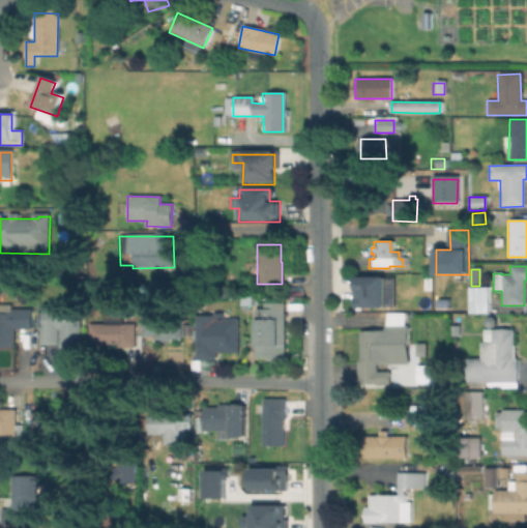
[(386,279),(386,309),(358,309),(358,279),(386,279)]
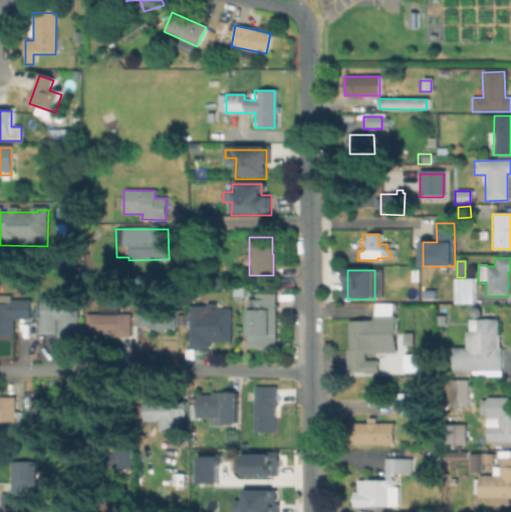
[(472,279),(472,303),(454,303),(454,279),(472,279)]
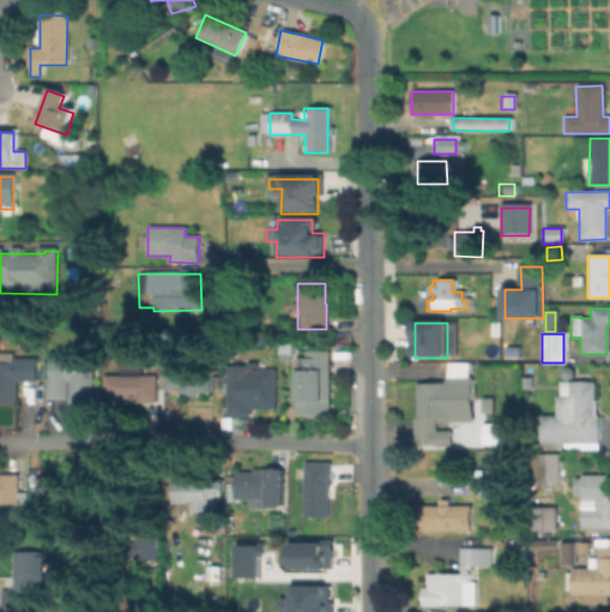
[(505,347),(521,348),(521,359),(505,358),(505,347)]
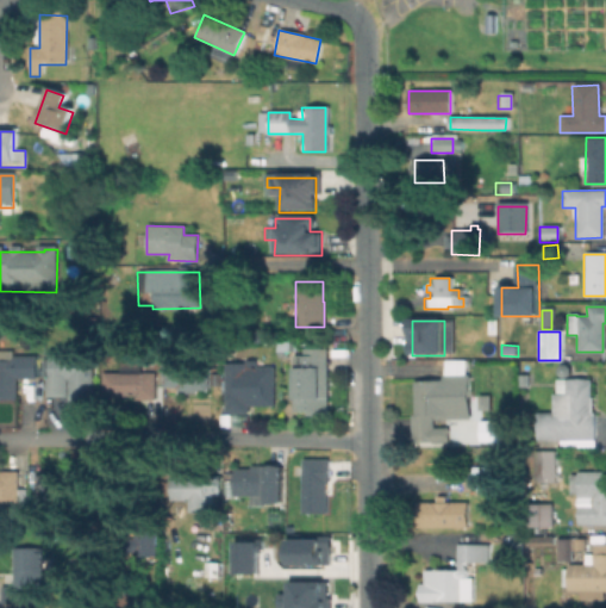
[(328,353),(326,417),(293,417),(293,355),(316,355),(316,353),(328,353)]
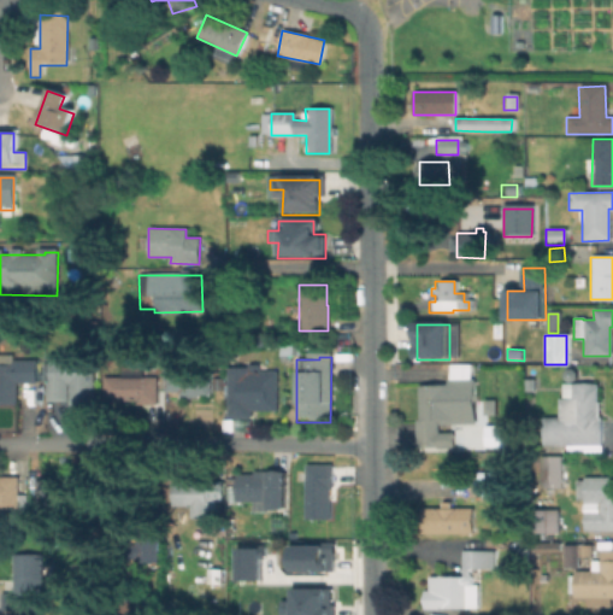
[(34,361),(35,384),(15,384),(15,404),(0,404),(0,365),(11,365),(11,361),(34,361)]
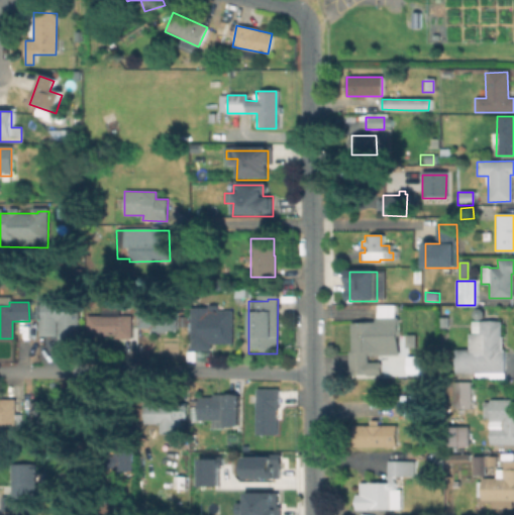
[(77,303),(78,338),(58,339),(57,321),(40,321),(40,303),(77,303)]
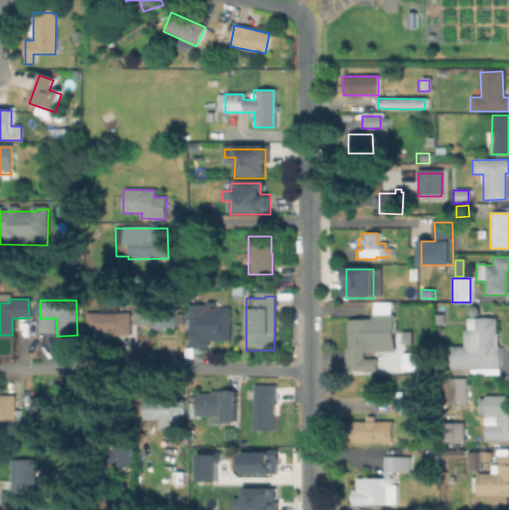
[(166,305),(166,325),(137,325),(138,304),(166,305)]
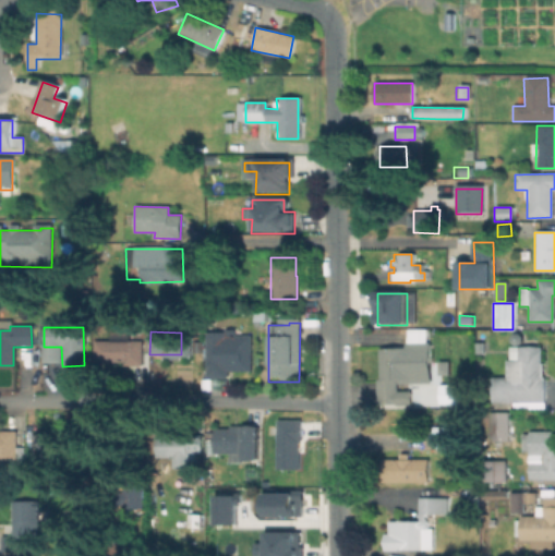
[(427,334),(427,386),(398,386),(398,393),(408,393),(408,406),(378,406),(378,352),(409,352),(409,333),(427,334)]
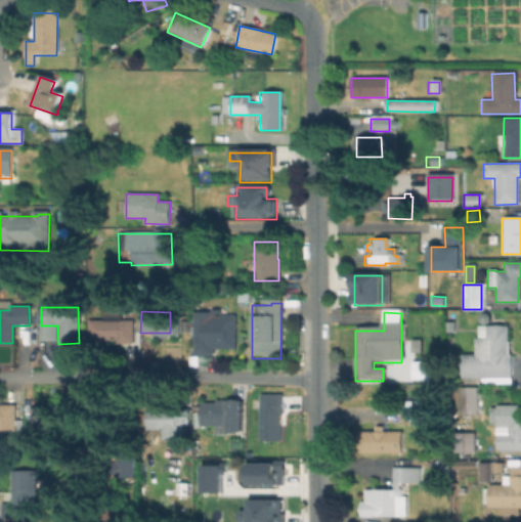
[(233,343),(233,352),(207,352),(207,356),(192,356),(192,315),(222,315),(222,320),(234,320),(233,343)]
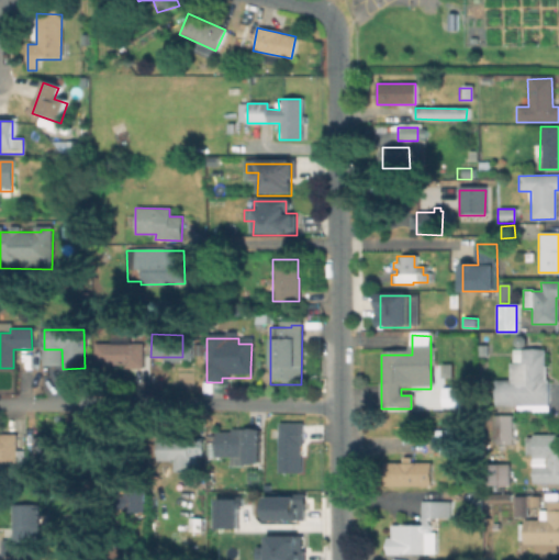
[(142,344),(142,368),(124,368),(124,365),(94,365),(93,345),(142,344)]
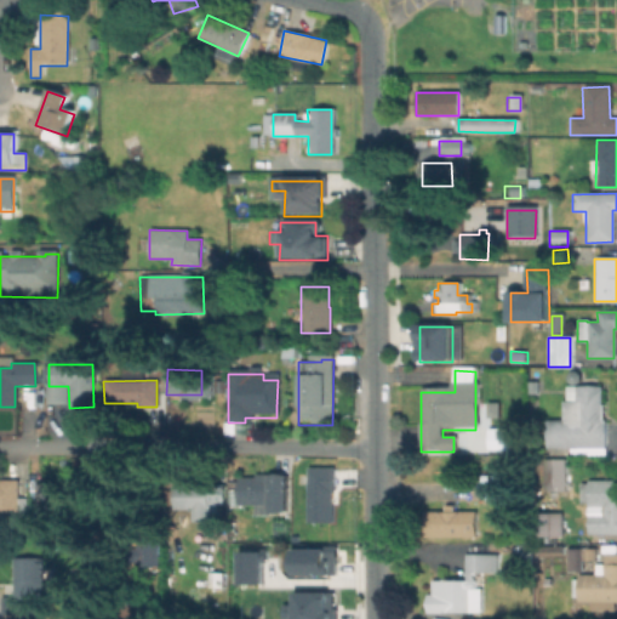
[(599,401),(599,424),(606,424),(606,458),(547,458),(547,424),(565,424),(565,390),(599,390),(599,401)]
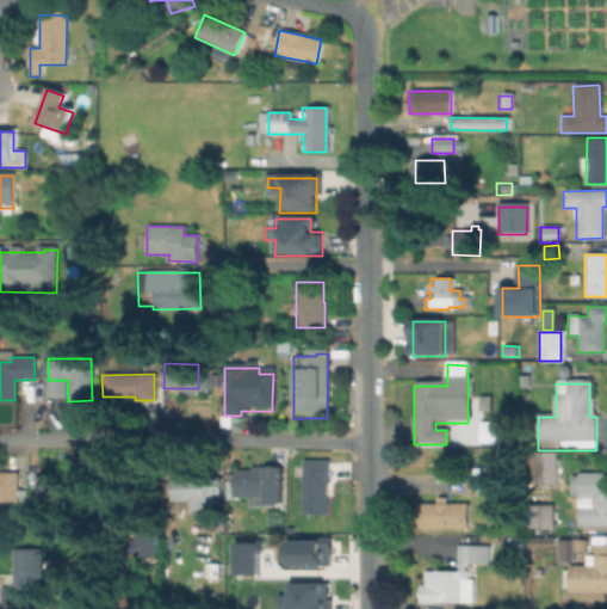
[(491,397),(490,411),(476,411),(476,397),(491,397)]
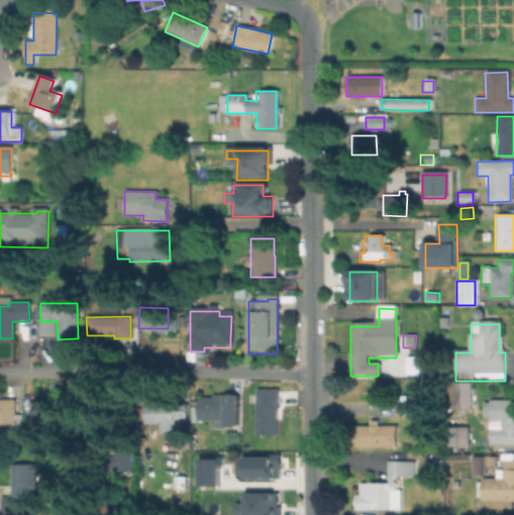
[(421,359),(421,376),(407,376),(407,359),(421,359)]
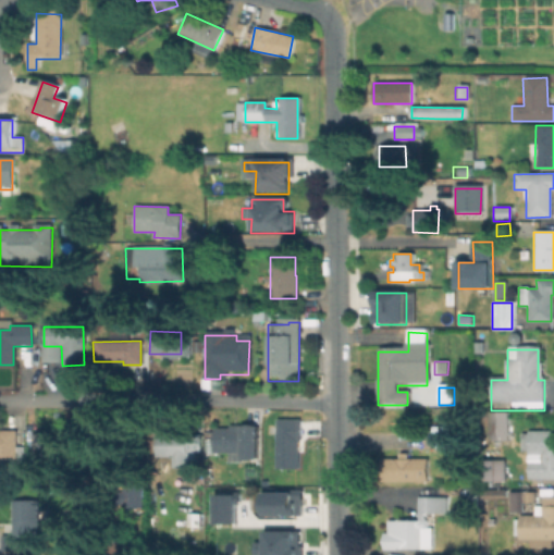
[(506,412),(507,441),(488,441),(487,412),(506,412)]
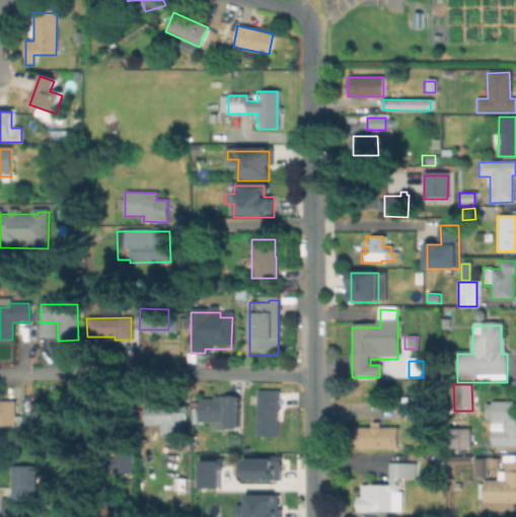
[(276,412),(276,436),(255,436),(255,392),(279,392),(279,412),(276,412)]
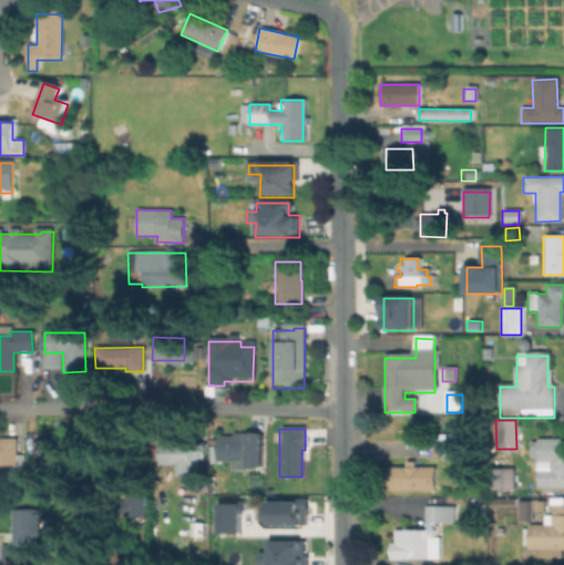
[(465,434),(465,454),(441,455),(440,434),(465,434)]
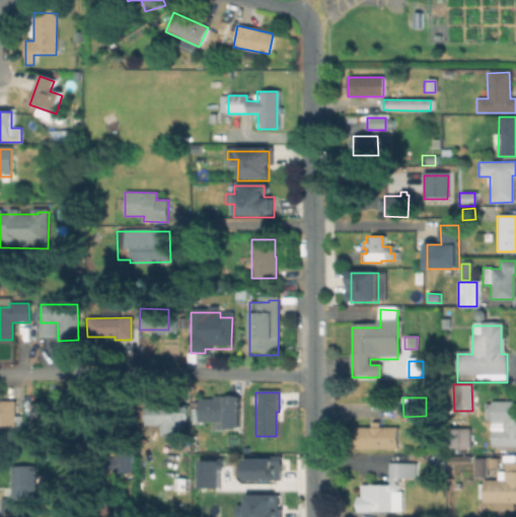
[(237,398),(237,428),(223,428),(223,422),(199,423),(198,399),(237,398)]
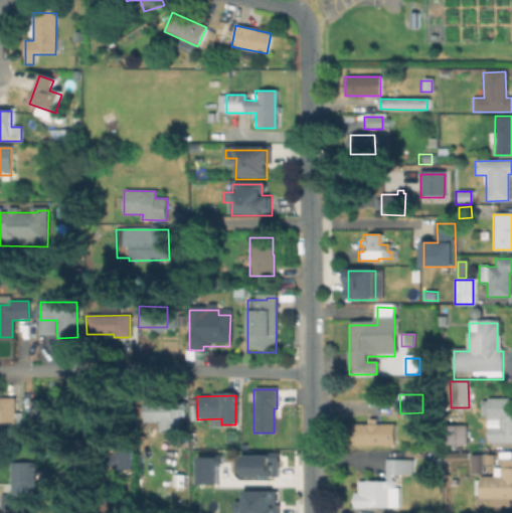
[(0,398),(14,397),(14,412),(20,412),(20,438),(12,438),(12,432),(0,432),(0,398)]
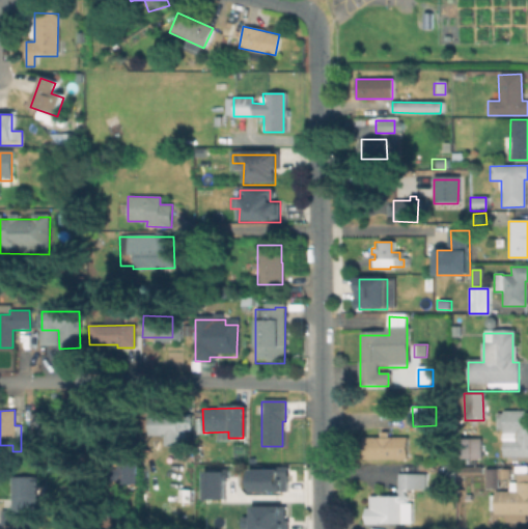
[(72,411),(72,433),(29,433),(29,414),(58,413),(58,411),(72,411)]
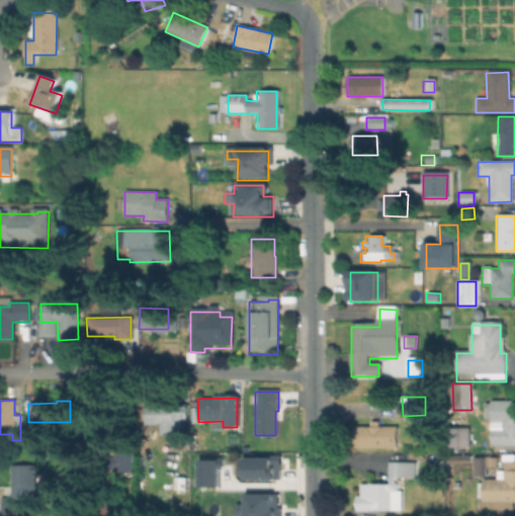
[(514,404),(514,447),(489,447),(489,420),(485,420),(485,404),(514,404)]
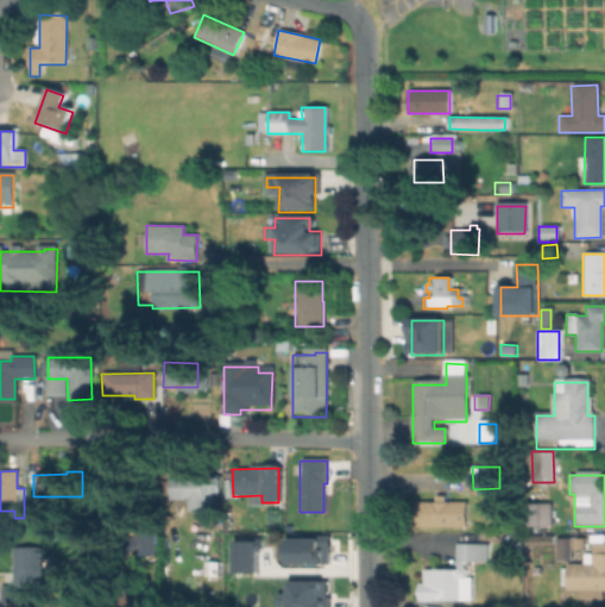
[(209,476),(208,502),(203,502),(202,512),(186,512),(186,500),(169,500),(169,476),(209,476)]
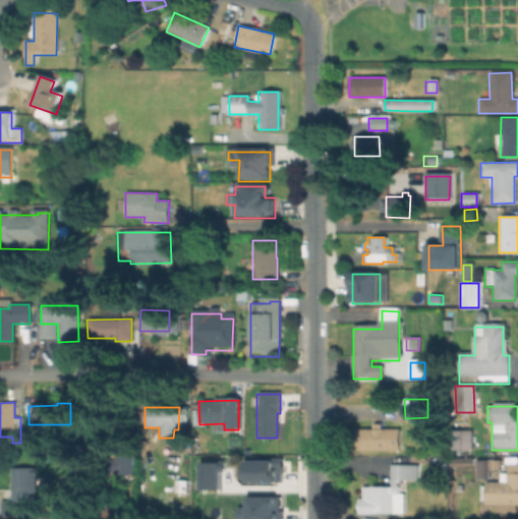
[(397,431),(397,453),(358,452),(358,431),(397,431)]
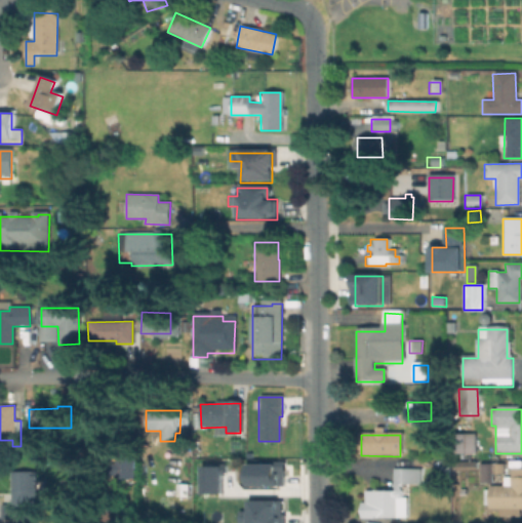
[(474,437),(474,453),(459,453),(459,437),(474,437)]
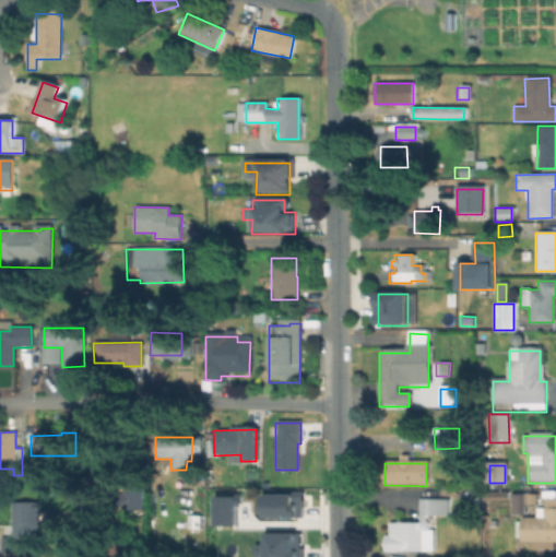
[(506,490),(506,501),(477,501),(477,490),(506,490)]
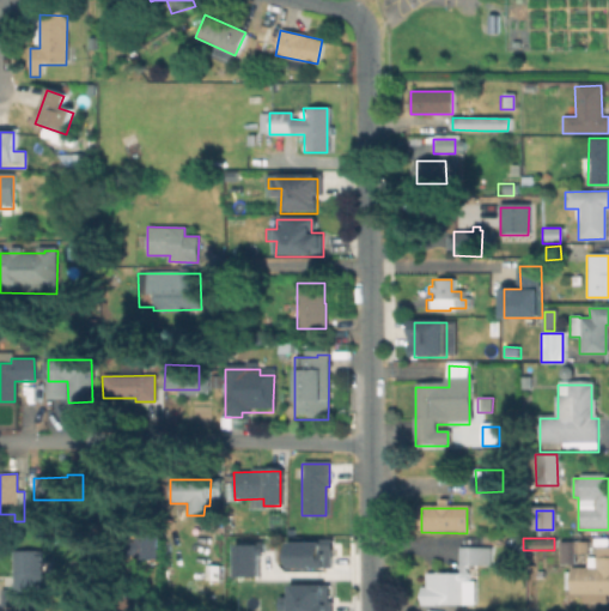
[(157,542),(157,561),(135,561),(135,540),(157,542)]
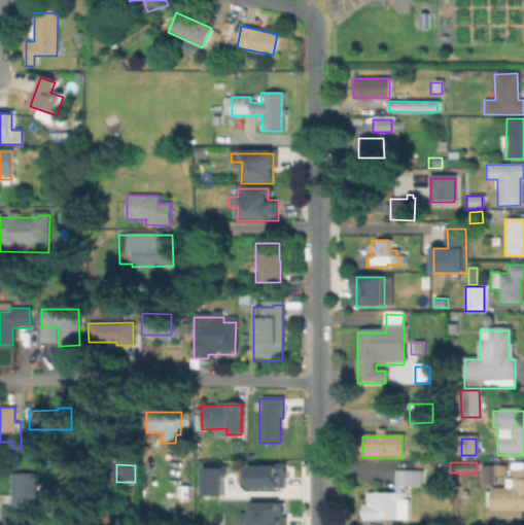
[(245,466),(267,466),(267,464),(282,464),(282,489),(245,489),(245,466)]
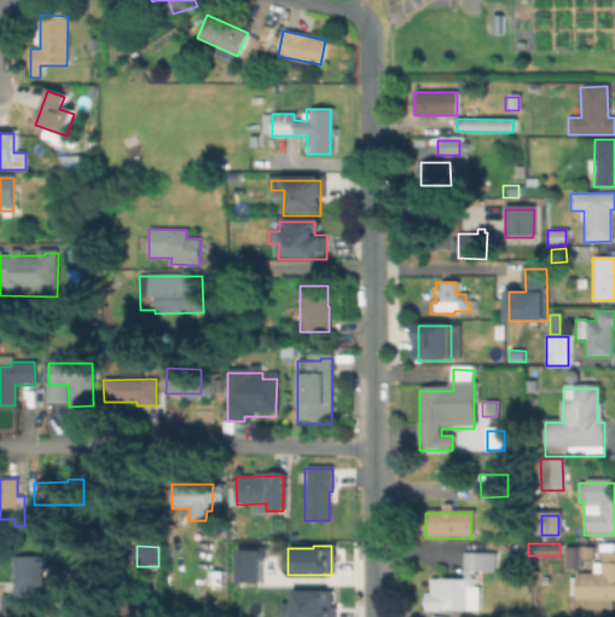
[(261,548),(262,561),(257,561),(259,583),(235,583),(235,551),(255,551),(255,548),(261,548)]
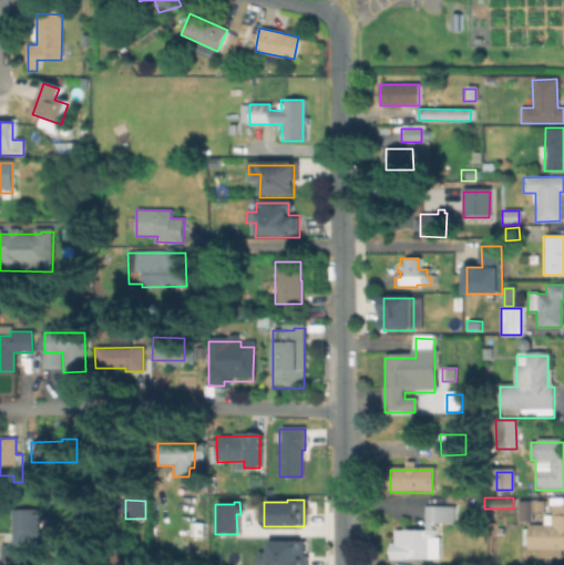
[(531,521),(516,521),(515,502),(530,502),(531,521)]
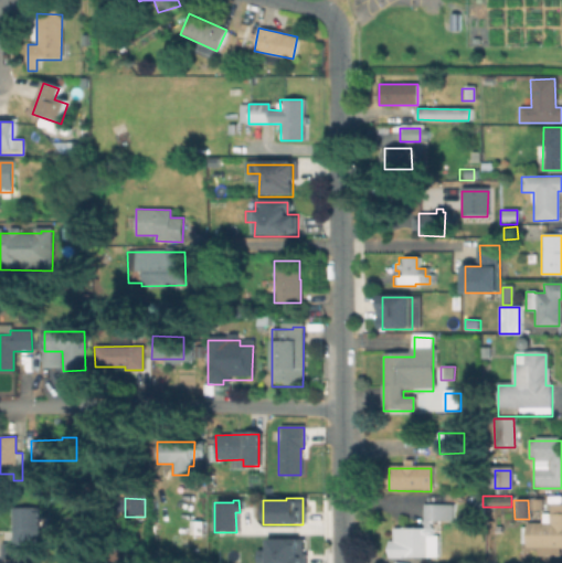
[(452,505),(452,521),(431,521),(431,535),(424,535),(425,556),(388,558),(388,542),(392,542),(392,529),(423,528),(422,506),(452,505)]
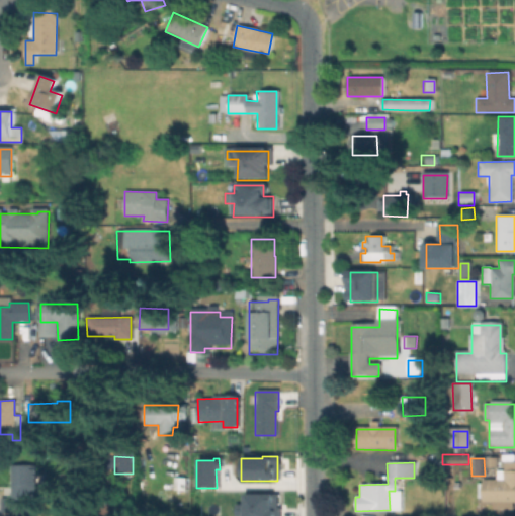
[(40,488),(39,509),(34,509),(34,515),(3,515),(3,503),(10,503),(10,467),(33,467),(33,488),(40,488)]
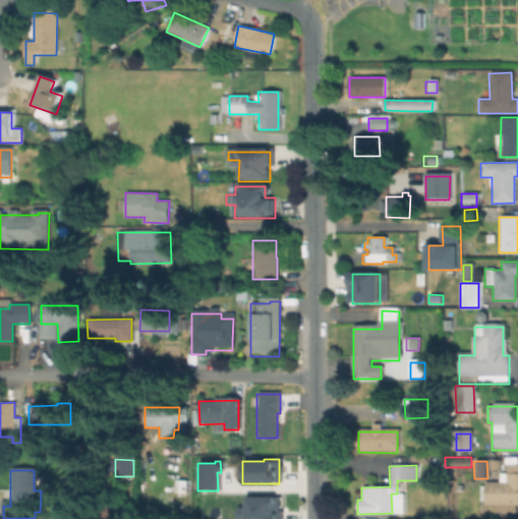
[(517,474),(517,505),(484,505),(484,482),(498,482),(498,474),(517,474)]
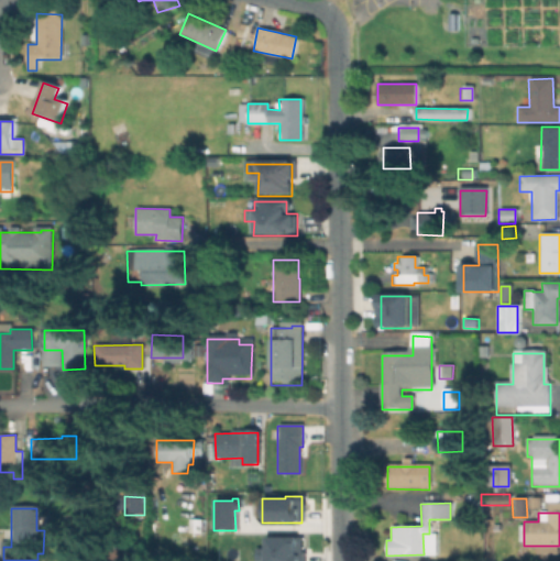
[(298,538),(298,552),(302,552),(302,560),(252,560),(252,549),(264,549),(264,538),(298,538)]
